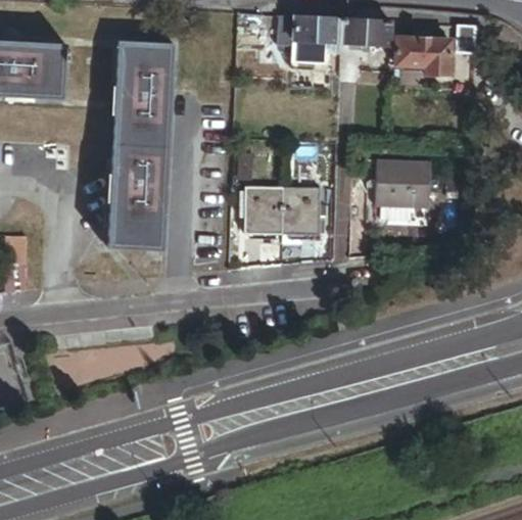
[(340,17),(277,14),(276,44),(291,44),(291,39),(318,40),(324,40),(339,41),(340,17)]
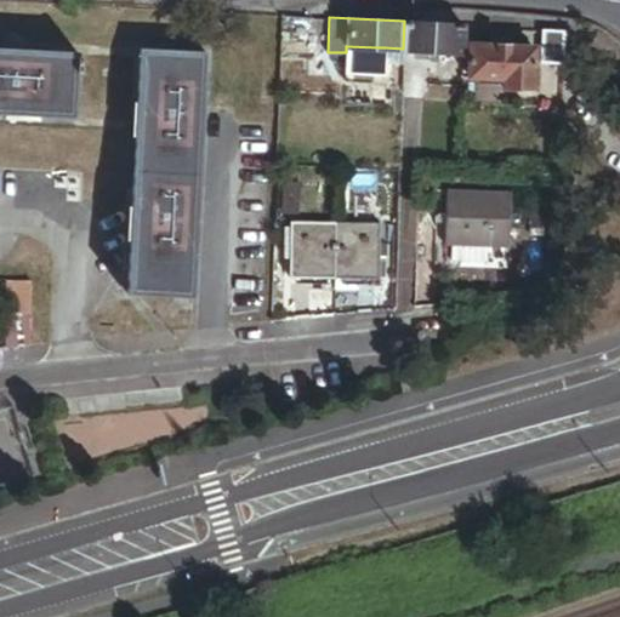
[(404,21),(403,49),(461,51),(462,24),(404,21)]
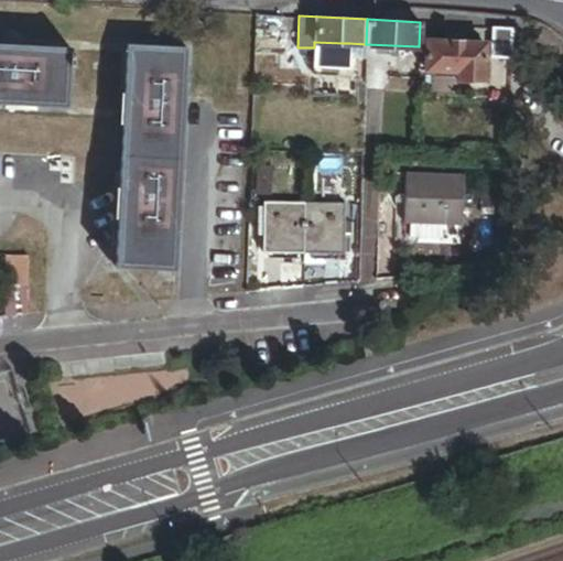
[(510,56),(512,25),(491,25),(490,55),(510,56)]
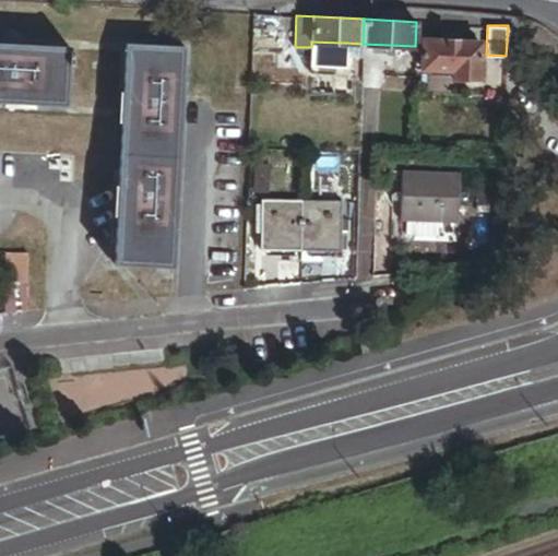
[(442,40),(420,39),(420,68),(452,69),(451,79),(477,80),(479,42),(459,40),(459,39),(442,39),(442,40)]
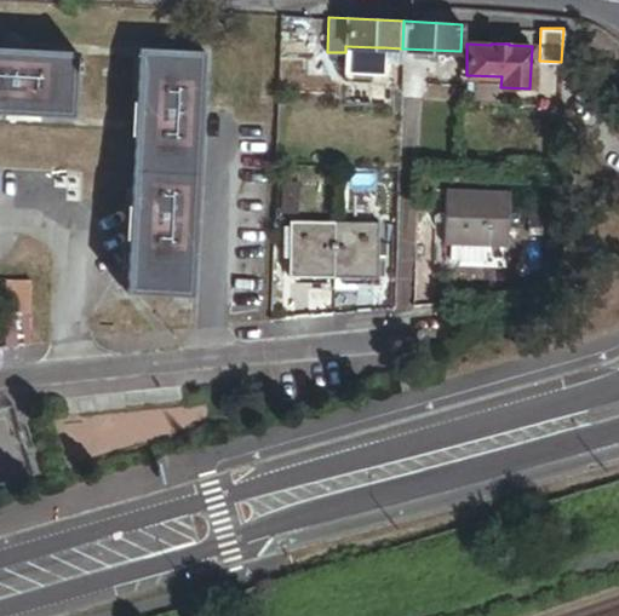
[(378,53),(345,52),(344,70),(383,72),(384,47),(377,47),(378,53)]
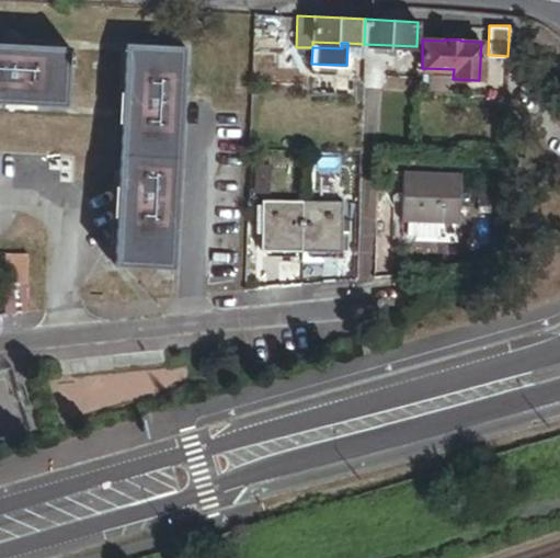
[(69,49),(0,44),(0,103),(66,107),(68,67),(71,67),(72,53),(69,53),(69,49)]
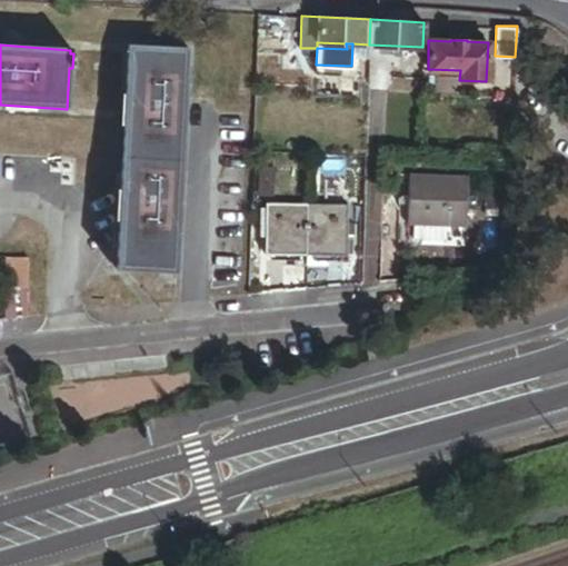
[(188,49),(129,46),(119,269),(177,272),(188,49)]
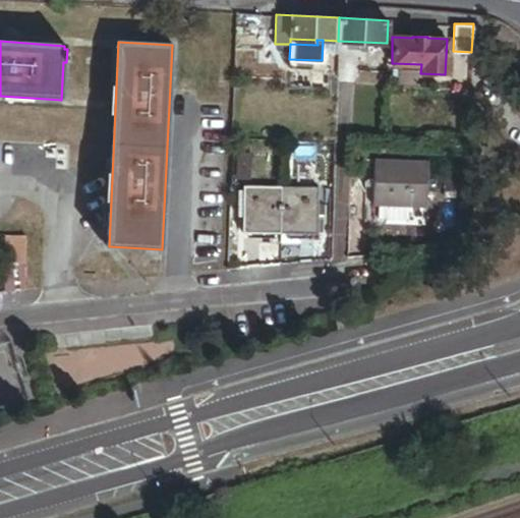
[(427,160),(373,158),(372,176),(372,185),(371,204),(379,204),(426,206),(427,160)]
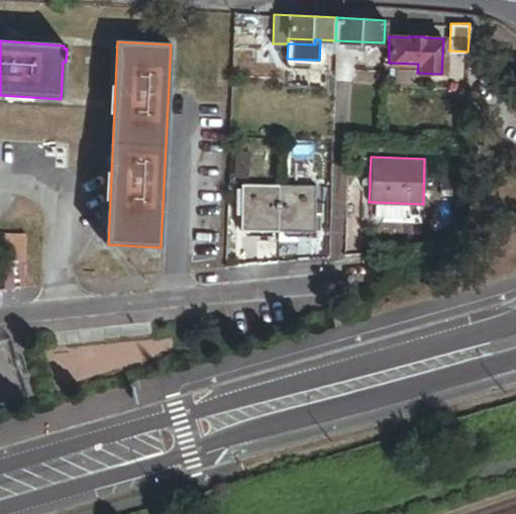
[(319,211),(319,201),(315,201),(315,183),(240,184),(240,189),(240,213),(241,230),(278,229),(298,229),(315,229),(315,211),(319,211)]
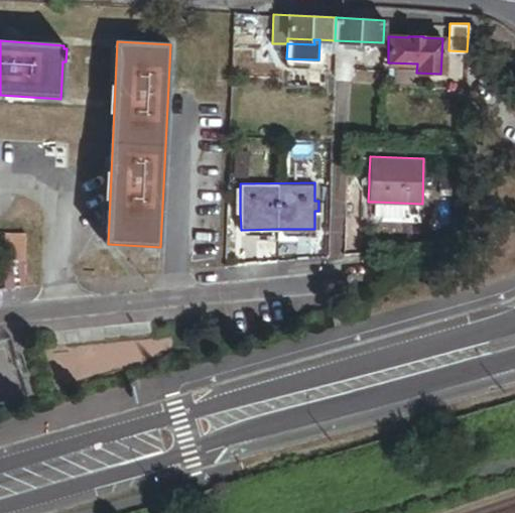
[(405,203),(375,202),(374,215),(404,216),(405,203)]
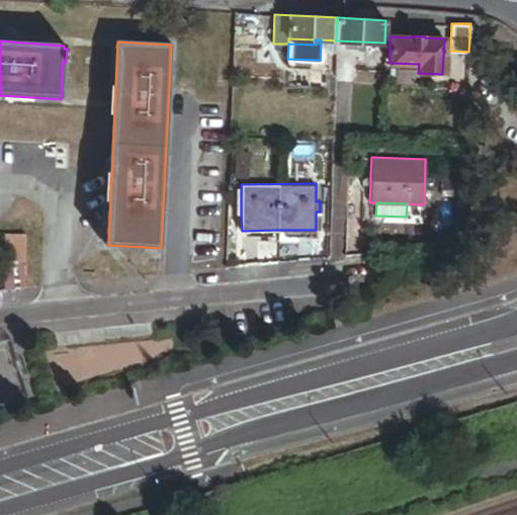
[(298,230),(278,230),(278,240),(298,240),(298,230)]
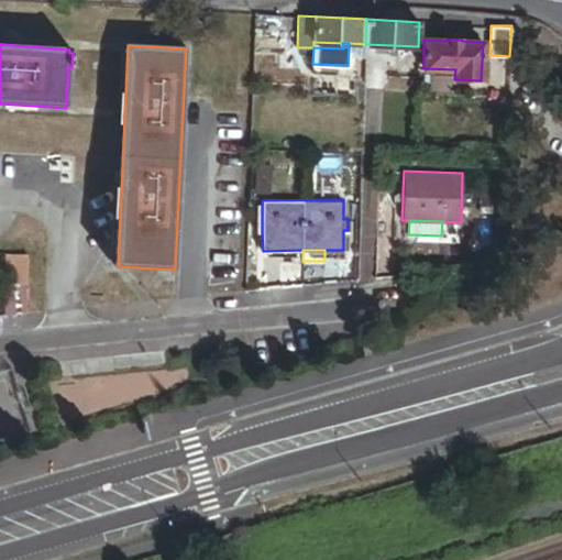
[(26,283),(28,254),(8,253),(7,282),(26,283)]
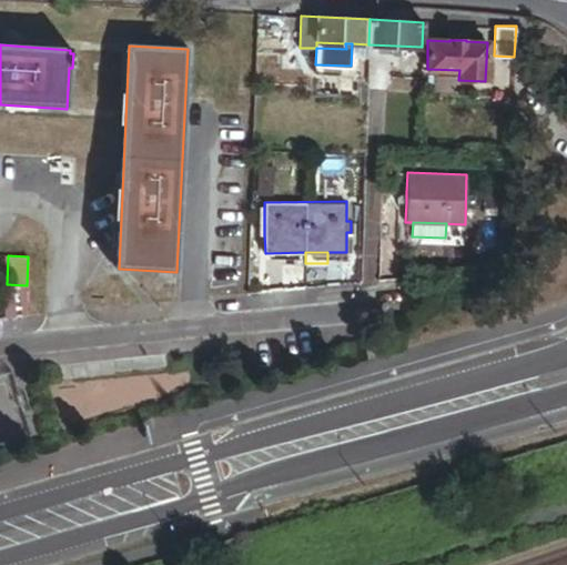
[(7,311),(27,312),(27,285),(7,284),(7,311)]
